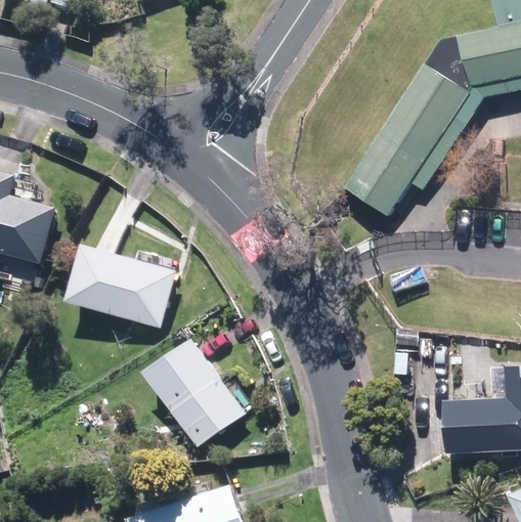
[(493,0),(501,28),(460,36),(470,86),(520,75),(520,0),(493,0)]
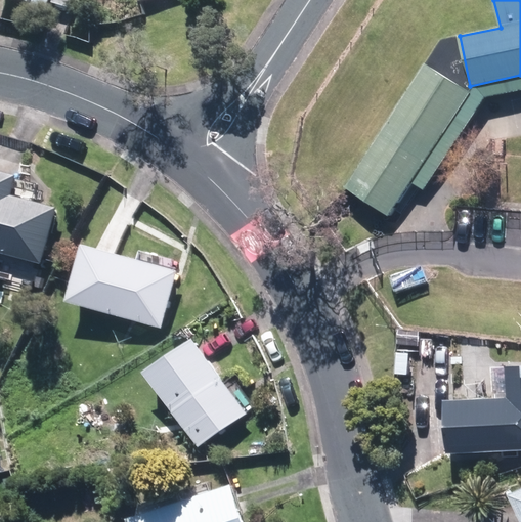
[(343,186),(387,215),(469,92),(426,63),(343,186)]
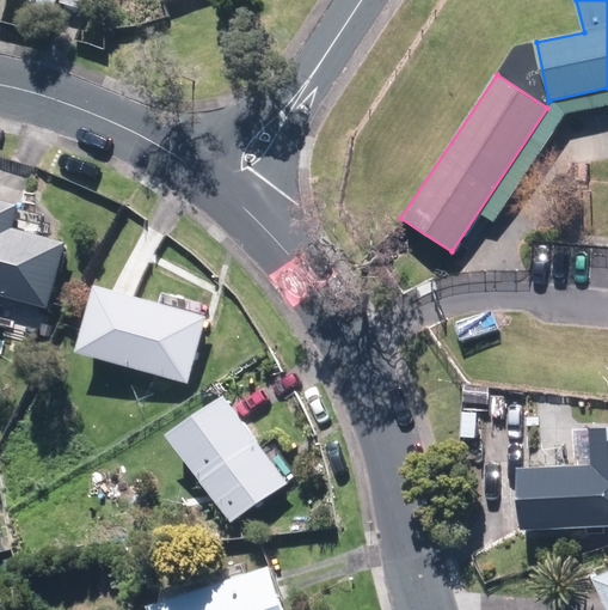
[(0,296),(48,309),(66,244),(14,230),(19,209),(0,203),(0,296)]
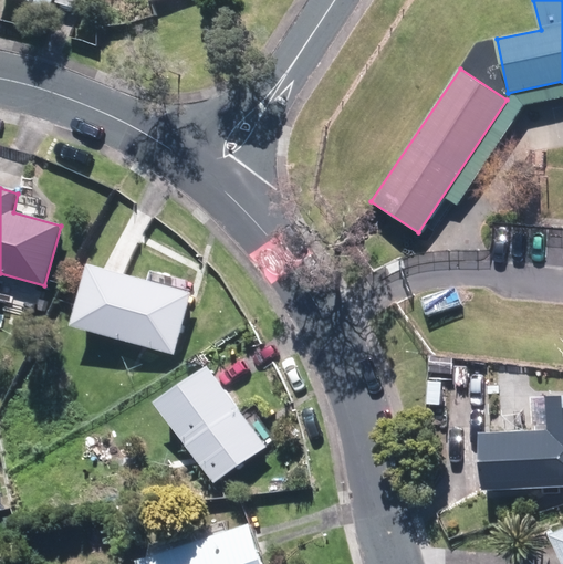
[(90,268),(74,329),(174,354),(189,294),(90,268)]
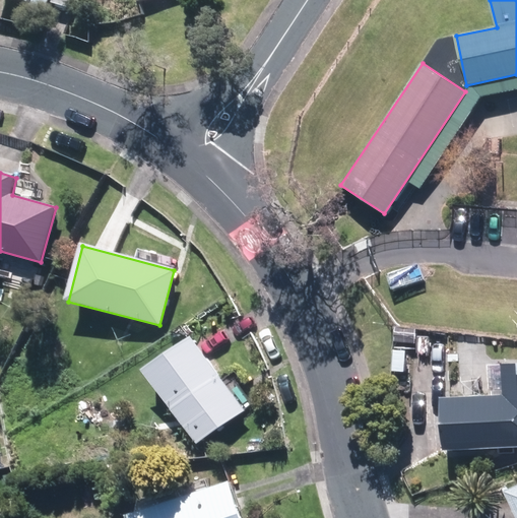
[(190,339),(145,372),(196,443),(242,410),(190,339)]
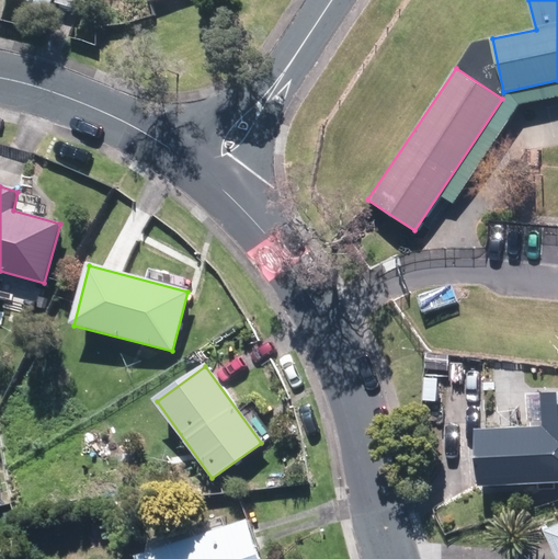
[(475,429),(478,483),(557,479),(557,392),(539,395),(542,425),(475,429)]
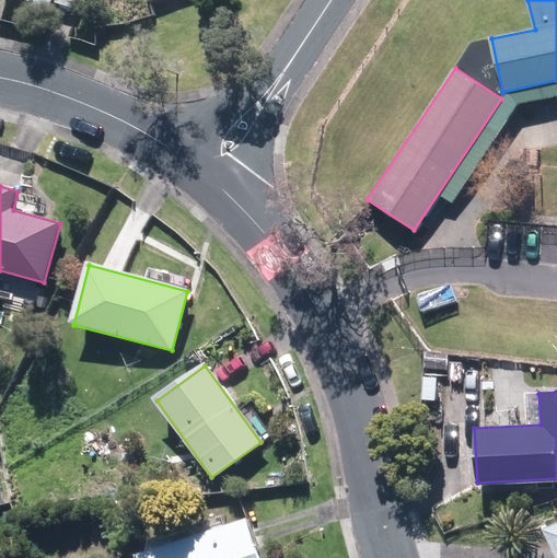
[(260,557),(248,521),(138,557),(260,557)]
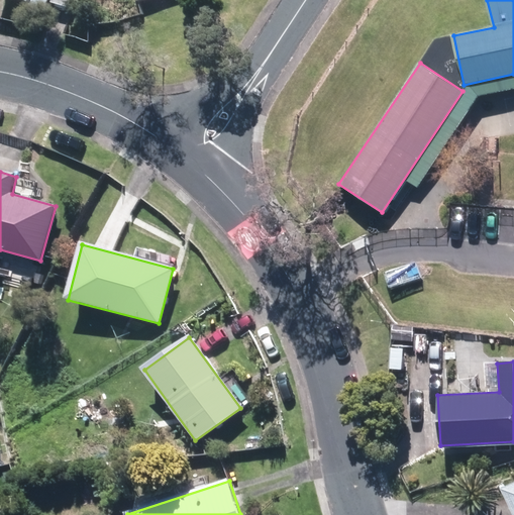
[(513,482),(503,487),(513,510),(513,482)]
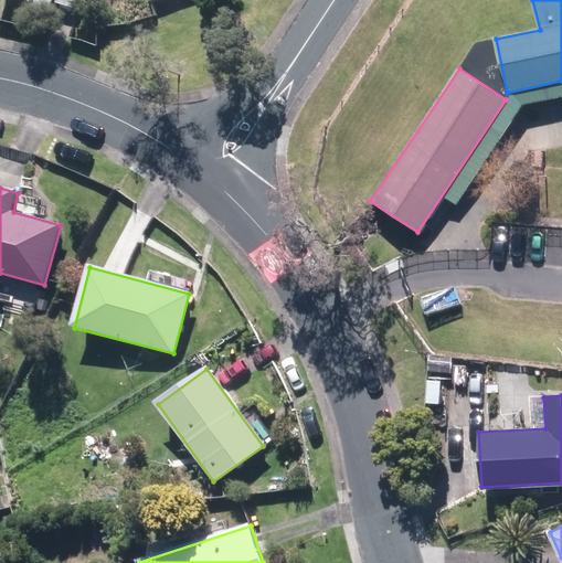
All buildings are outlined.
